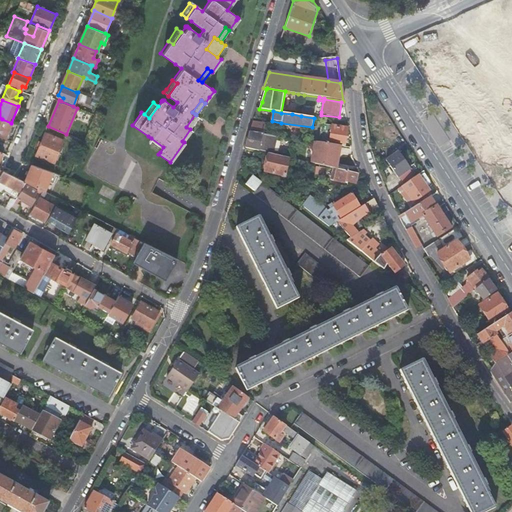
[(196,115),(195,114),(186,127),(190,129),(199,117),(196,115)]
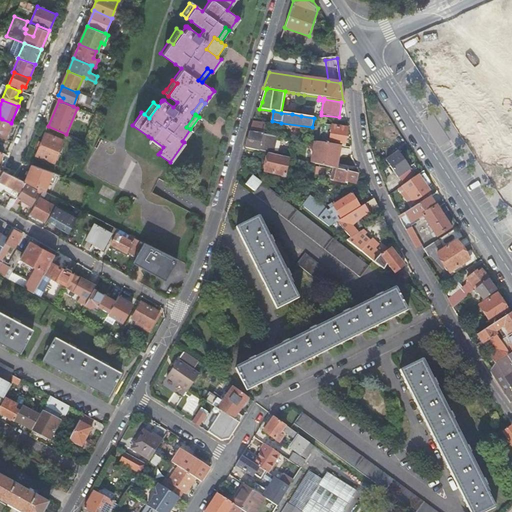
[(0,118),(0,137),(4,139),(11,123),(2,119),(0,118)]
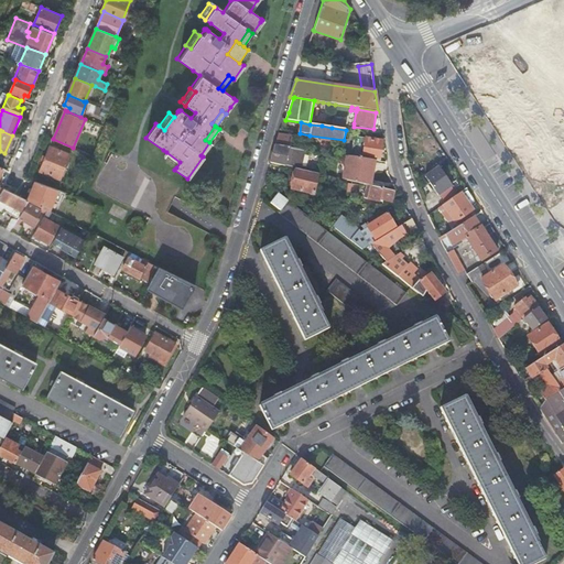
[(279,134),(275,147),(290,149),(292,137),(279,134)]
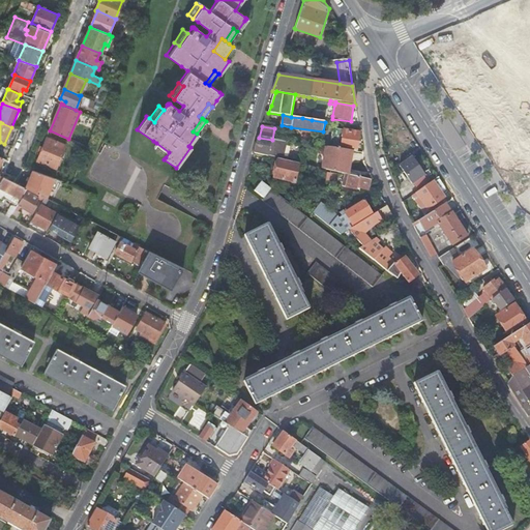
[(357,151),(360,133),(333,128),(330,147),(357,151)]
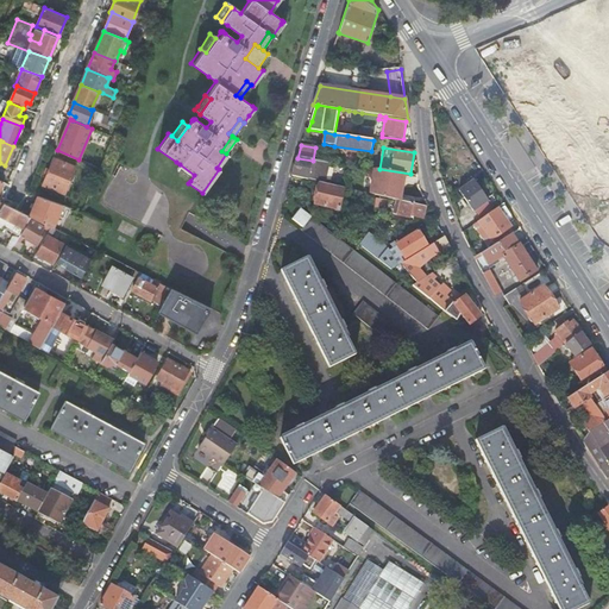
[(43,184),(64,193),(75,167),(55,157),(43,184)]
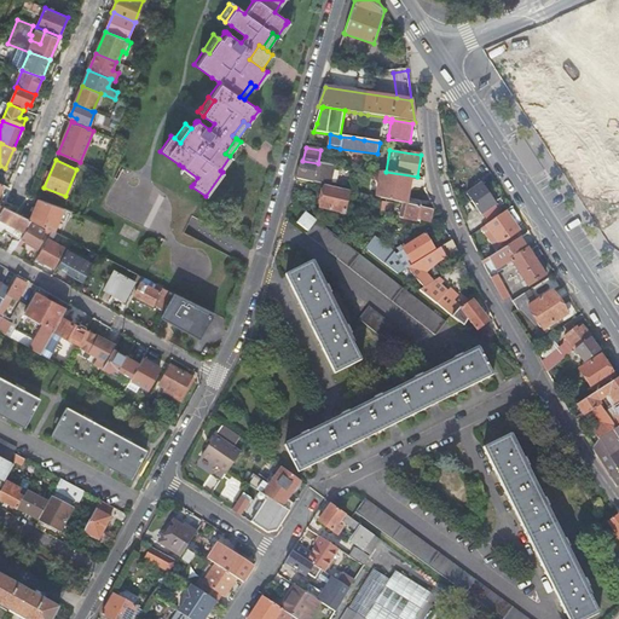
[(302,161),(296,179),(313,183),(314,180),(334,185),(339,166),(318,163),(302,161)]
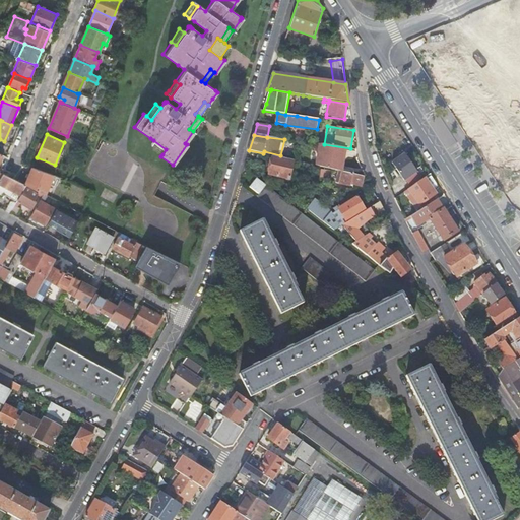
[(149,145),(163,154),(166,149),(153,140),(149,145)]
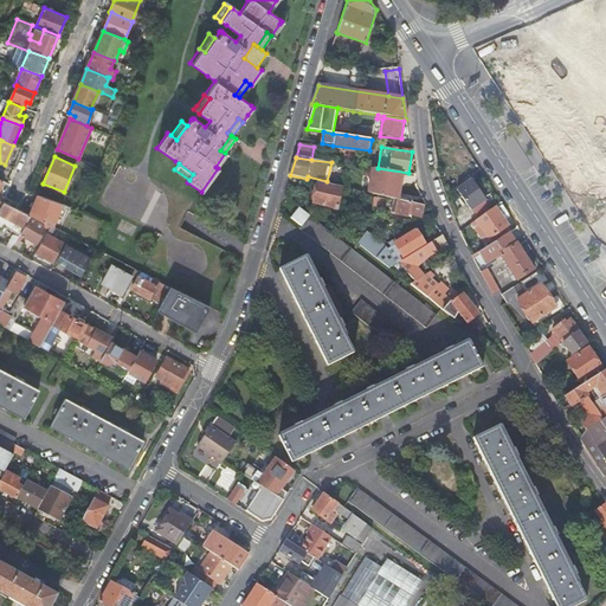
[(374,169),(368,193),(398,200),(404,173),(374,169)]
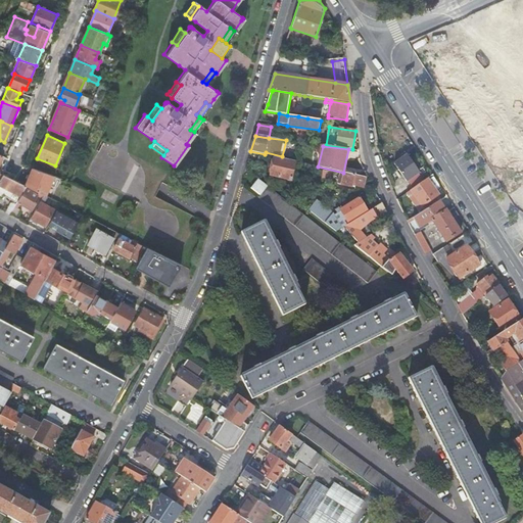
[(407,182),(408,181),(412,188),(423,180),(419,174),(420,173),(408,155),(394,163),(407,182)]
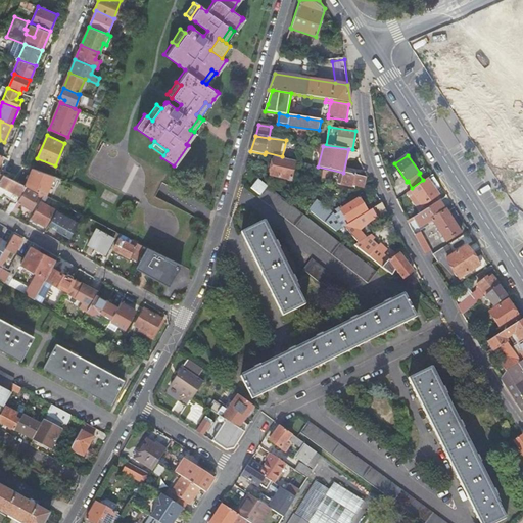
[(295,161),(275,157),(271,176),(291,180),(295,161)]
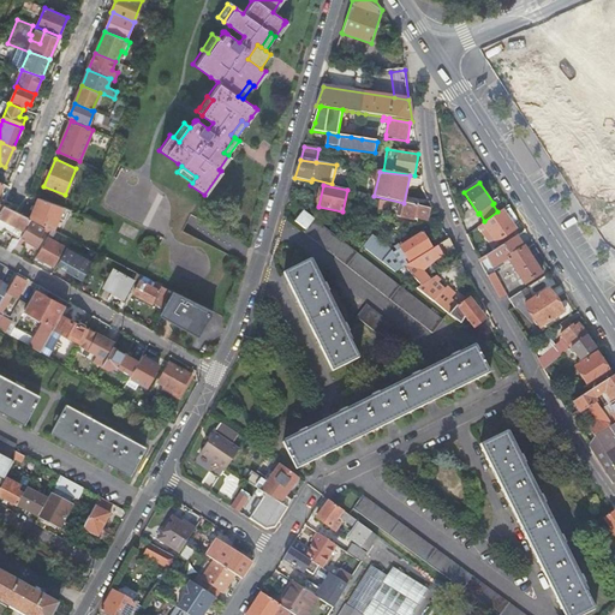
[(64,207),(59,204),(39,197),(30,219),(48,228),(51,230),(54,231),(64,207)]
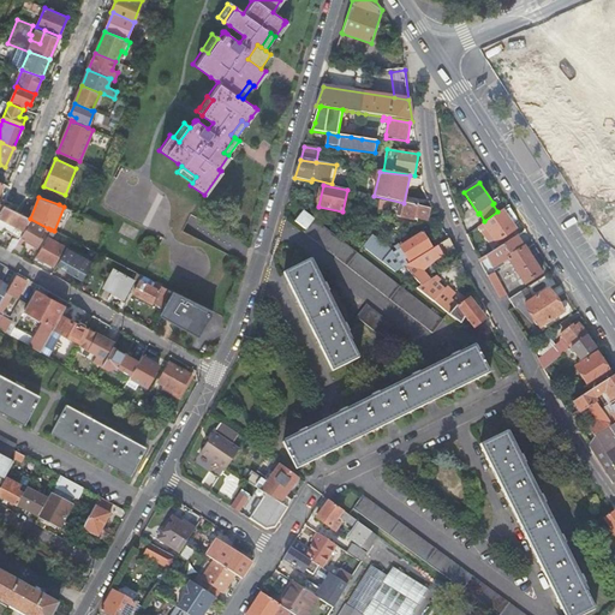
[(415,221),(415,218),(428,221),(430,209),(405,203),(402,218),(415,221)]
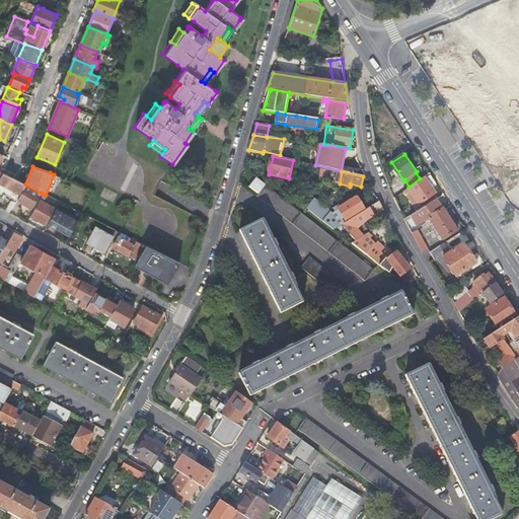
[(20,195),(25,184),(18,180),(3,173),(0,178),(0,183),(0,184),(0,183),(0,196),(2,198),(4,194),(15,200),(18,194),(20,195)]
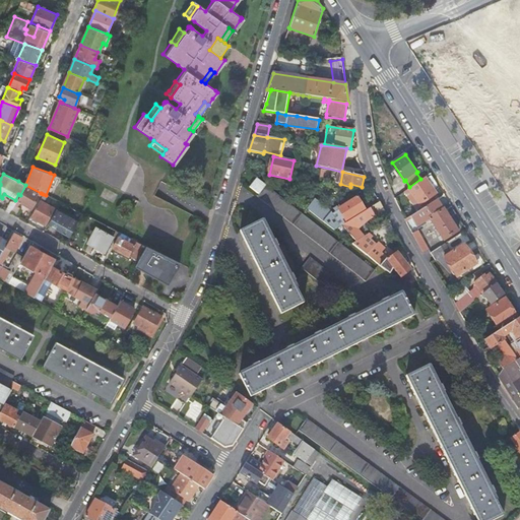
[(408,189),(419,205),(436,194),(425,178),(408,189)]
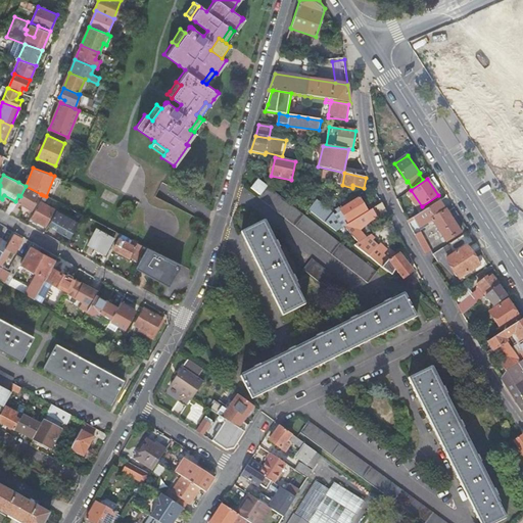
[(260,196),(258,197),(368,283),(377,273),(258,180),(251,189),(260,196)]
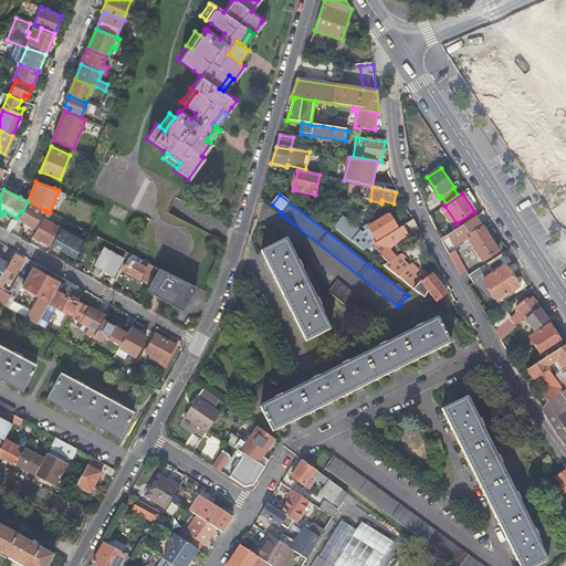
[(39,220),(37,219),(41,211),(29,203),(19,219),(34,228),(39,220)]
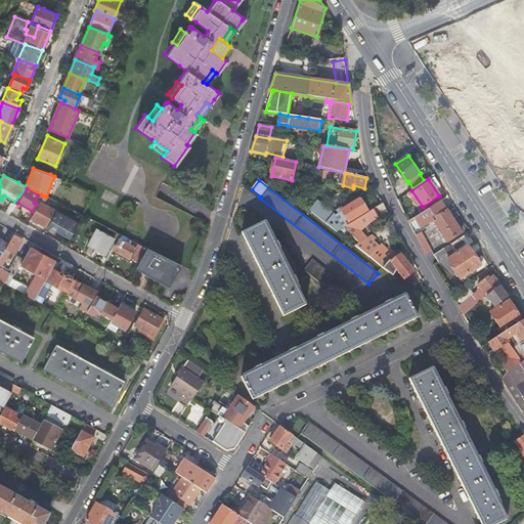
[(419,210),(423,207),(411,190),(407,193),(419,210)]
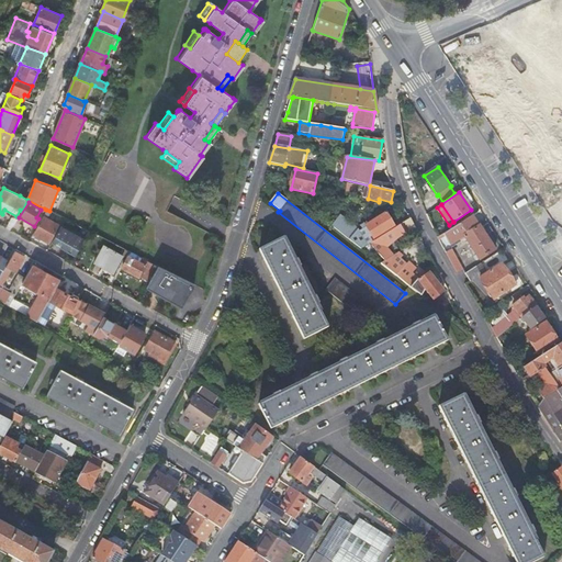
[(453,222),(457,226),(472,216),(474,215),(471,210),(453,222)]
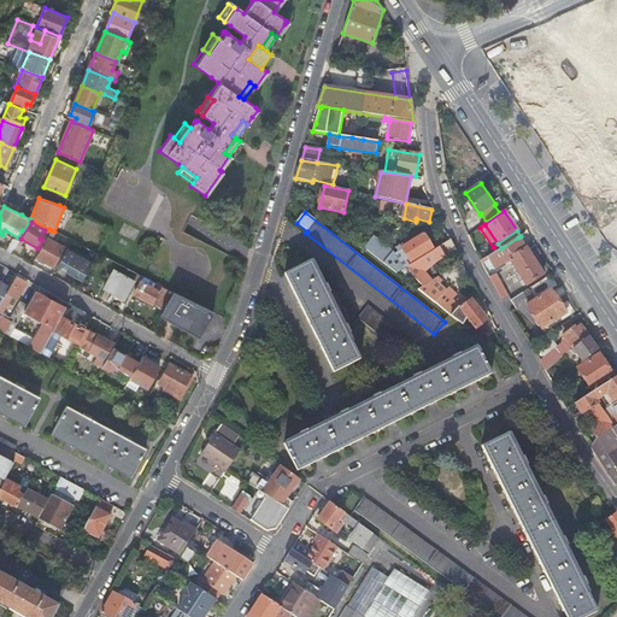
[(372,238),(363,248),(378,260),(389,269),(397,275),(406,268),(412,265),(410,263),(428,252),(433,248),(423,234),(401,248),(400,246),(395,248),(398,253),(394,254),(393,253),(372,238)]
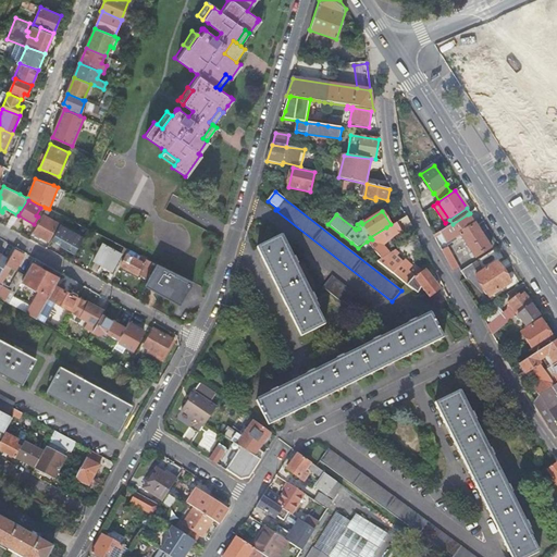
[(41,214),(32,233),(48,242),(58,223),(41,214)]
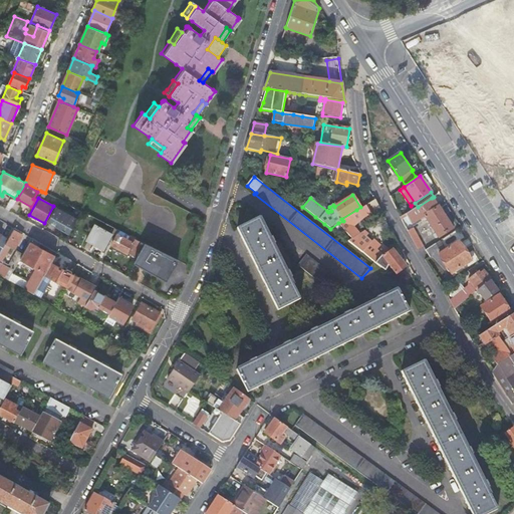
[(401,218),(402,220),(407,217),(412,225),(425,217),(432,227),(435,233),(438,238),(453,229),(439,207),(438,207),(432,198),(418,207),(401,218)]
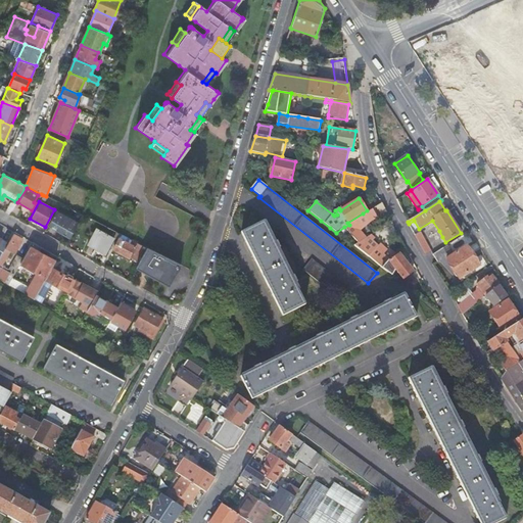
[(14,207),(16,204),(11,203),(6,212),(10,215),(12,211),(14,207)]
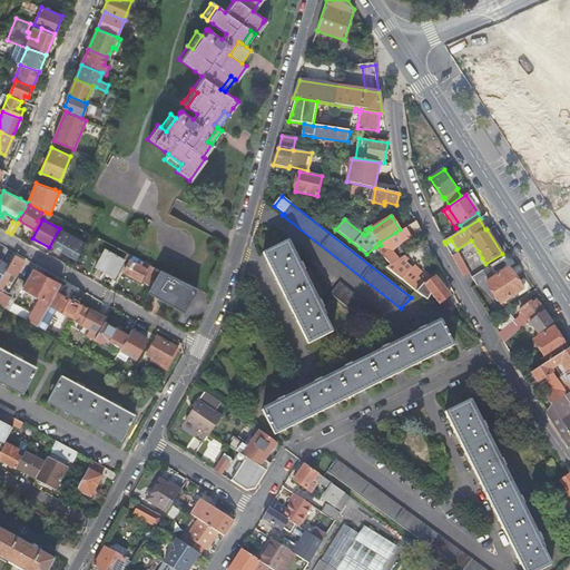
[(416,222),(405,228),(411,237),(421,231),(416,222)]
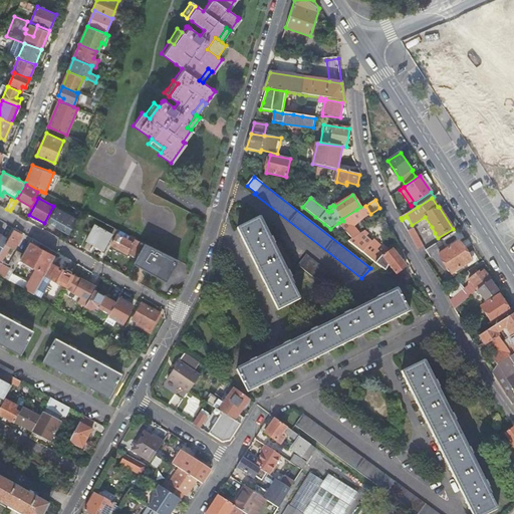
[(340,225),(351,239),(358,235),(350,226),(370,214),(365,206),(357,212),(344,220),(345,221),(340,225)]
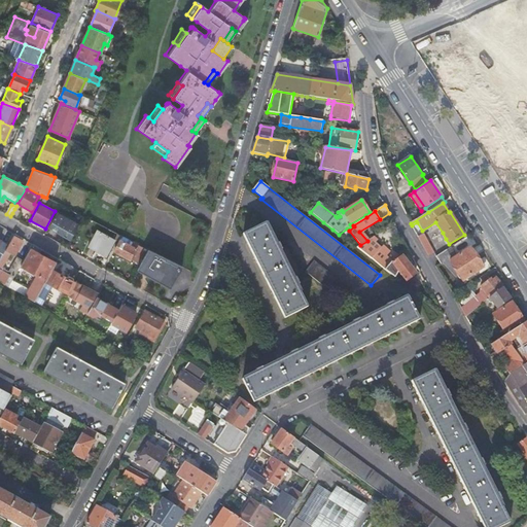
[(78,224),(57,213),(49,226),(61,233),(71,239),(78,224)]
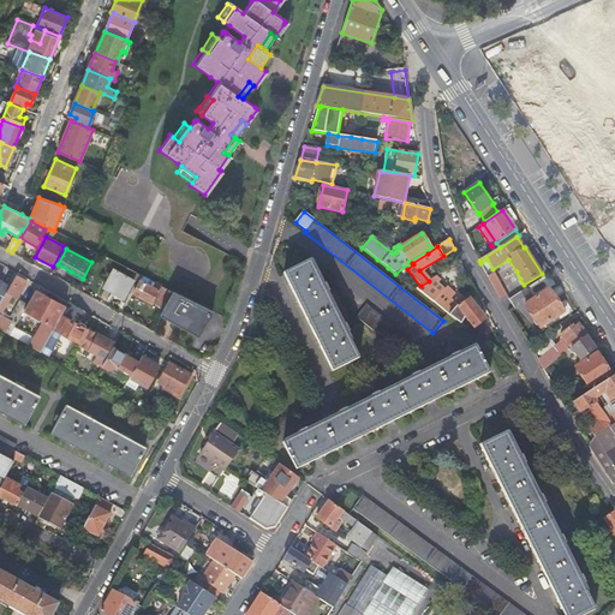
[(408,262),(411,264),(412,263),(428,254),(427,251),(408,262)]
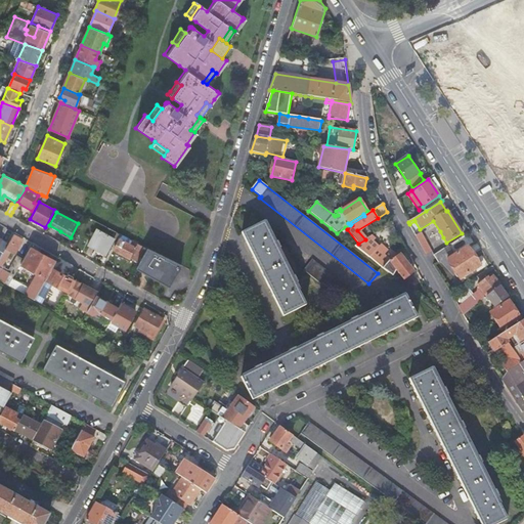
[(277,242),(275,244),(264,222),(242,232),(282,317),(306,306),(296,285),(298,284),(295,276),(292,277),(278,250),(280,249),(277,242)]
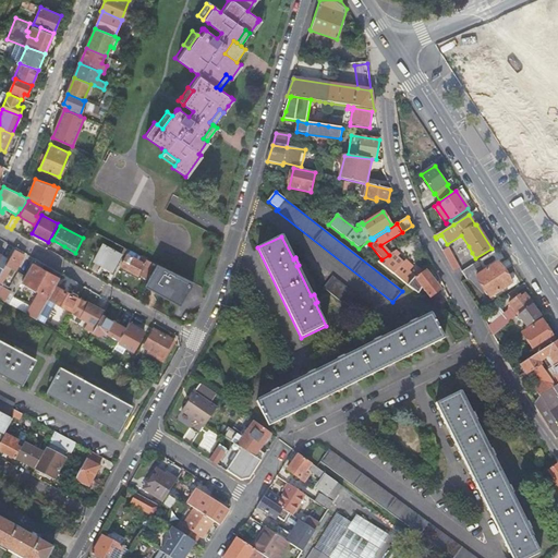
[(112,269),(121,254),(102,243),(94,259),(112,269)]
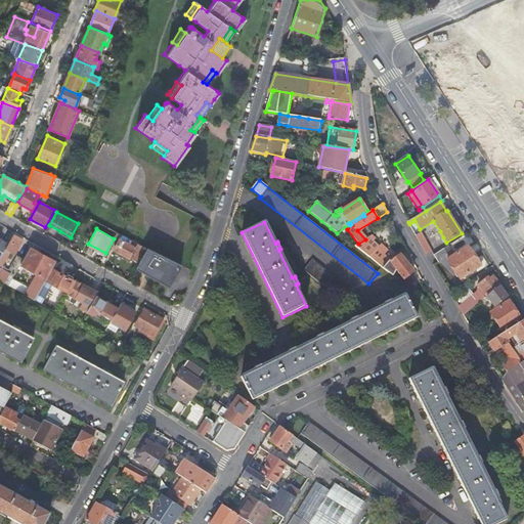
[(443,237),(440,231),(433,235),(437,242),(443,237)]
